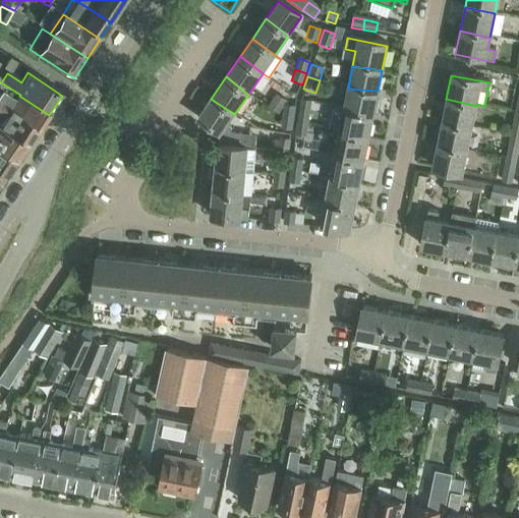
[(348,89),(343,109),(372,115),(378,91),(348,89)]
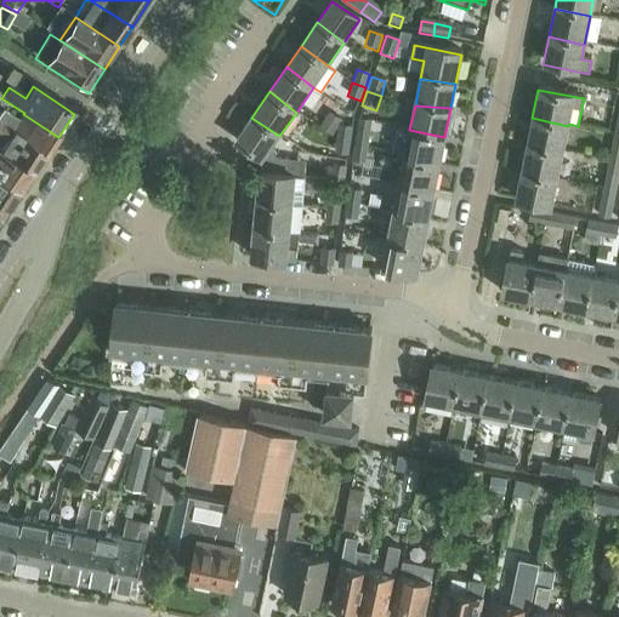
[(0,125),(46,155),(58,137),(23,114),(17,123),(1,112),(0,113),(0,125)]
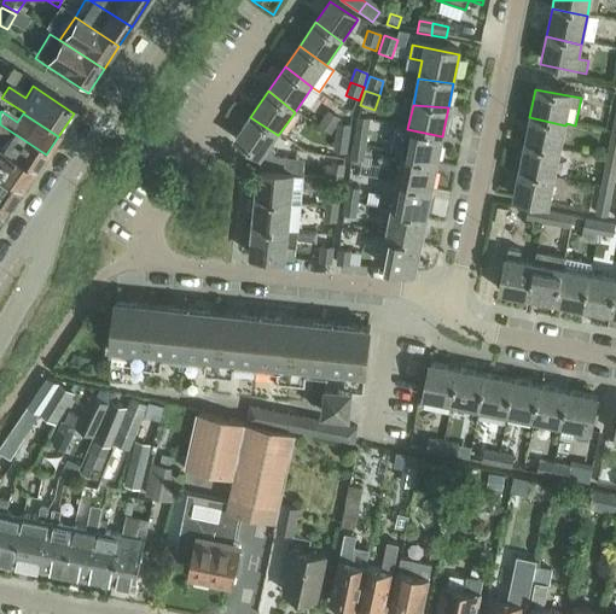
[(321,122),(317,128),(327,136),(336,124),(338,122),(327,113),(321,122)]
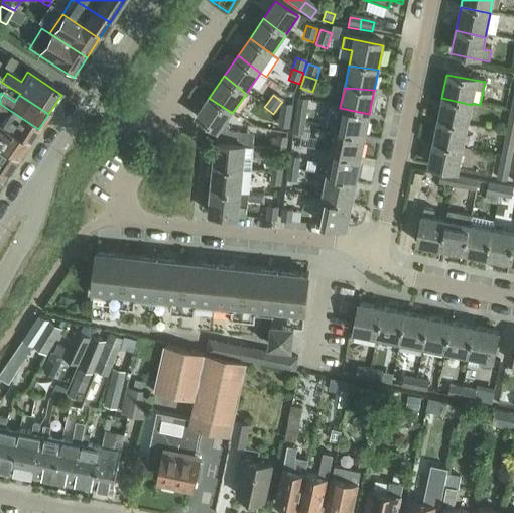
[(216,132),(215,143),(238,145),(239,134),(228,133),(228,128),(224,125),(232,113),(209,98),(196,118),(216,132)]
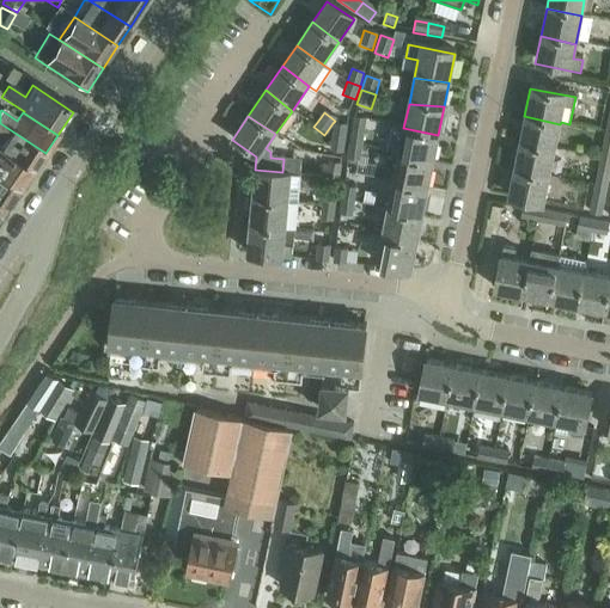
[(524,116),(519,143),(555,152),(560,124),(524,116)]
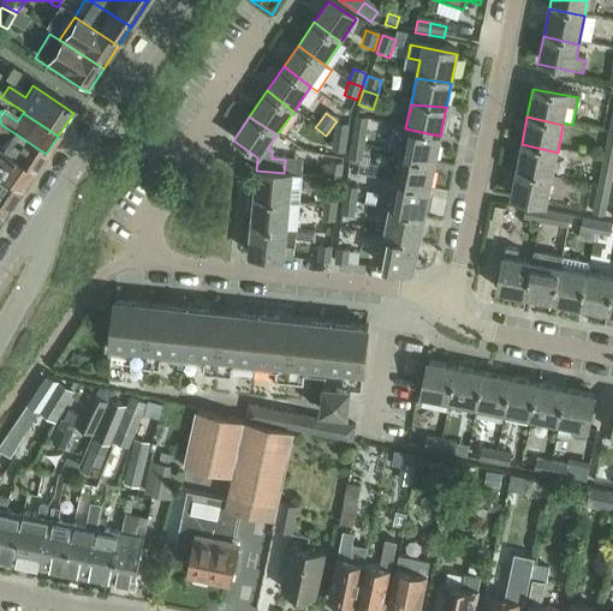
[(353,119),(350,148),(363,150),(368,121),(353,119)]
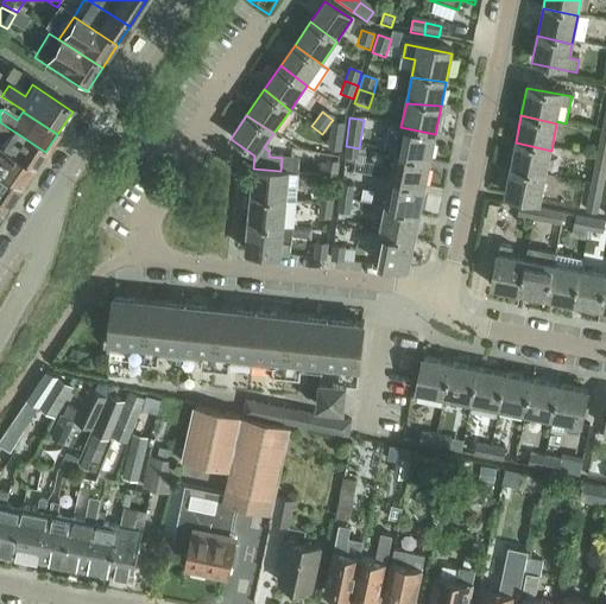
[(0,137),(5,140),(0,147),(0,151),(32,172),(45,152),(0,122),(0,137)]
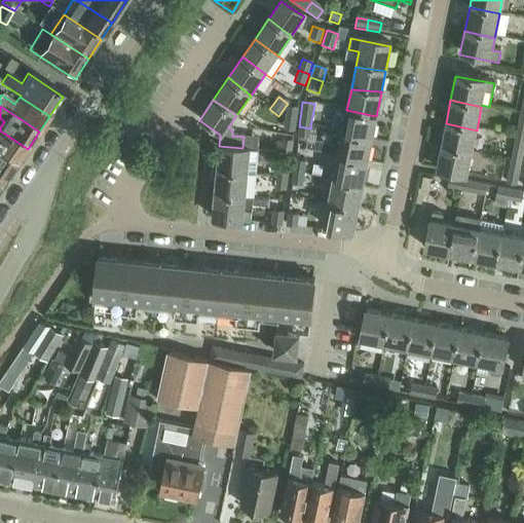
[(286,106),(284,119),(296,121),(298,108),(286,106)]
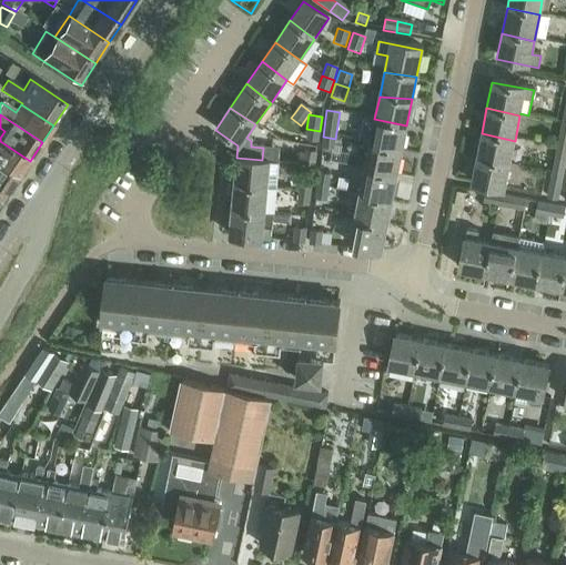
[(359,143),(370,145),(401,151),(406,125),(374,119),(363,118),(359,143)]
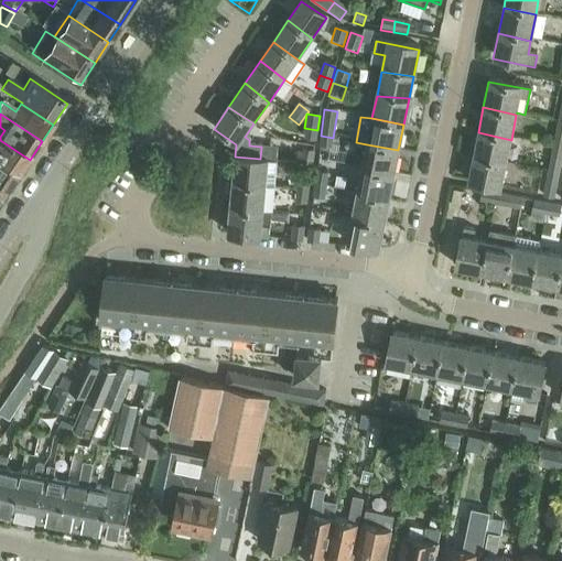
[(315,143),(317,130),(304,128),(303,141),(315,143)]
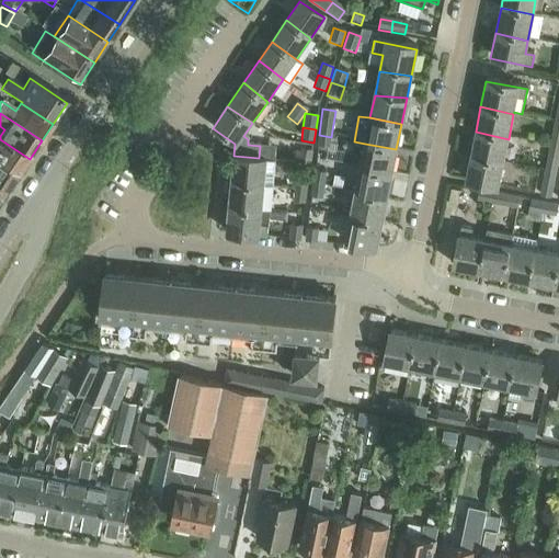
[(476,132),(470,157),(500,163),(503,163),(509,139),(476,132)]
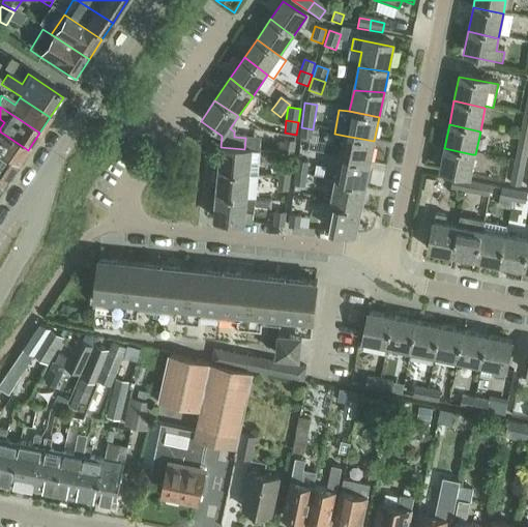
[(299,140),(311,142),(313,129),(301,127),(299,140)]
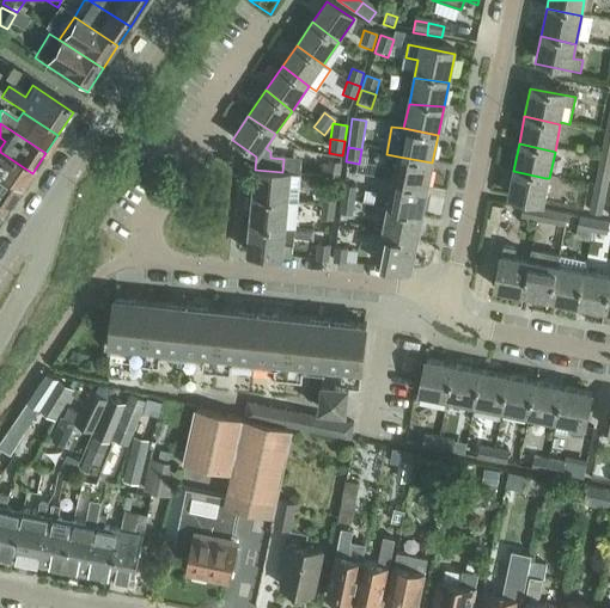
[(609,148),(602,147),(599,159),(609,160),(609,148)]
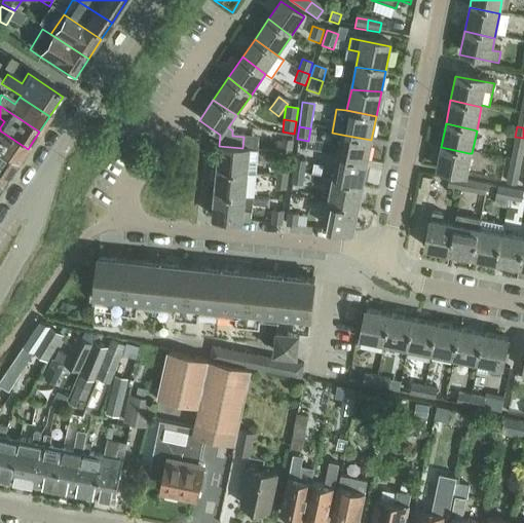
[(0,154),(16,165),(28,149),(0,131),(0,154)]
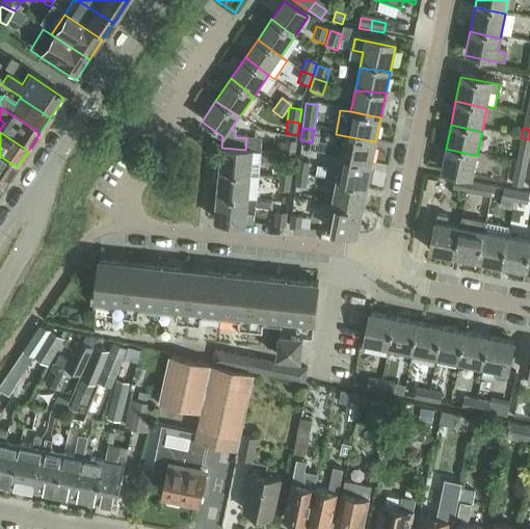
[(346,136),(340,164),(370,168),(375,141),(346,136)]
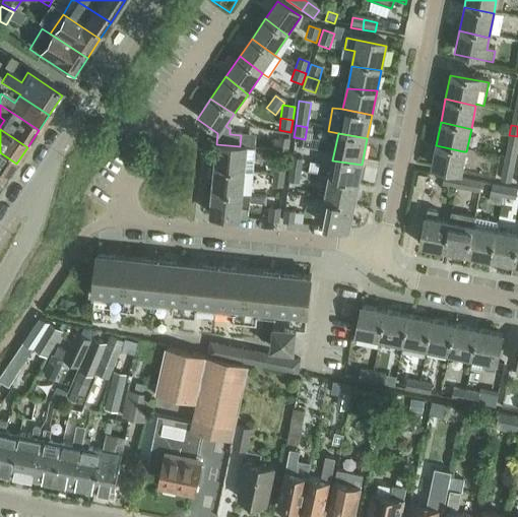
[(517,136),(509,135),(506,146),(517,148),(517,146),(517,136)]
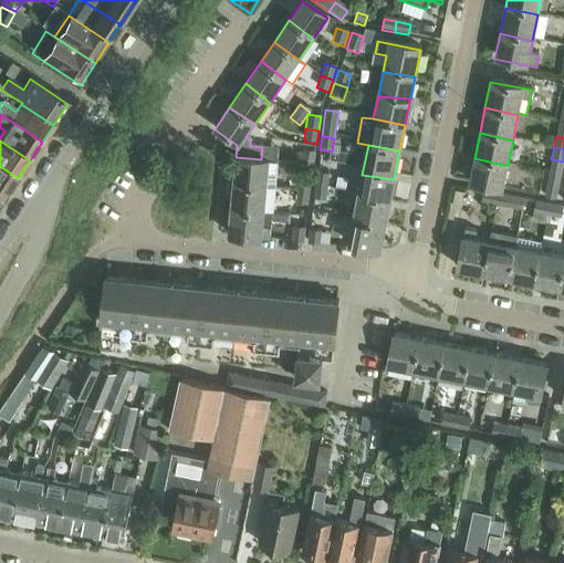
[(302,150),(300,166),(313,168),(315,153),(302,150)]
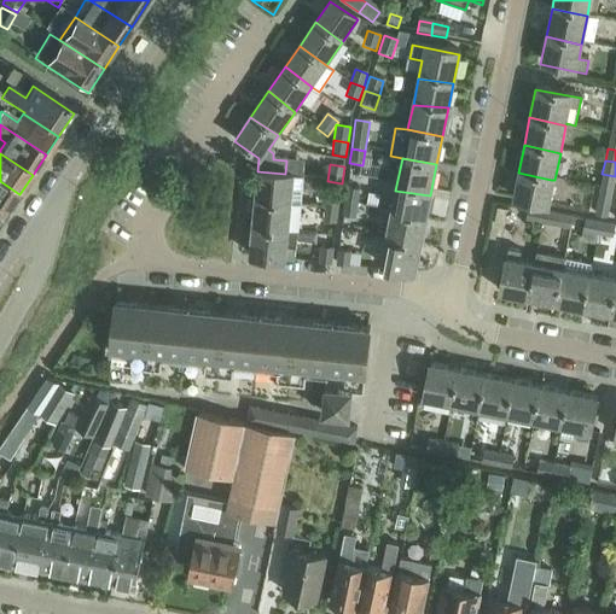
[(257,173),(255,202),(291,205),(294,177),(285,176),(257,173)]
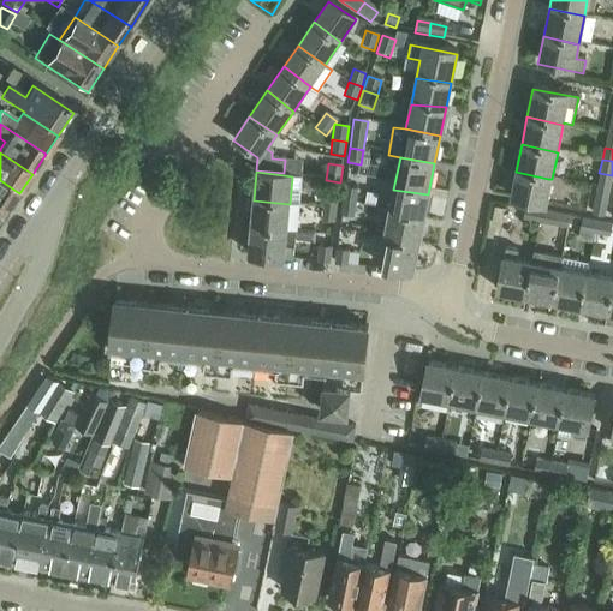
[(516,172),(510,201),(546,208),(552,179),(548,179),(516,172)]
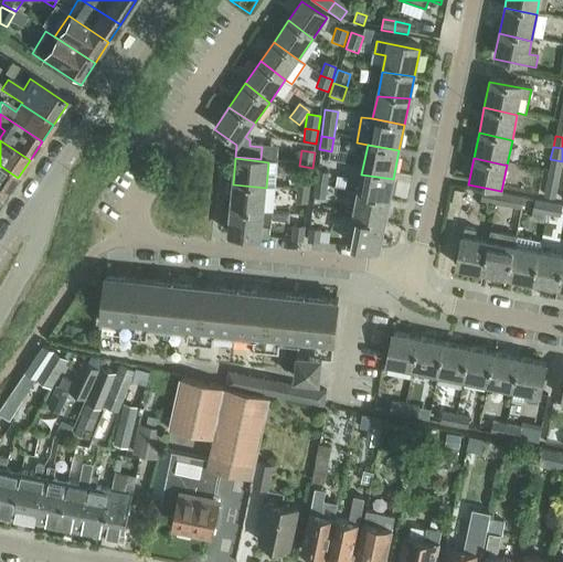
[(550,159),(548,171),(560,173),(562,161),(550,159)]
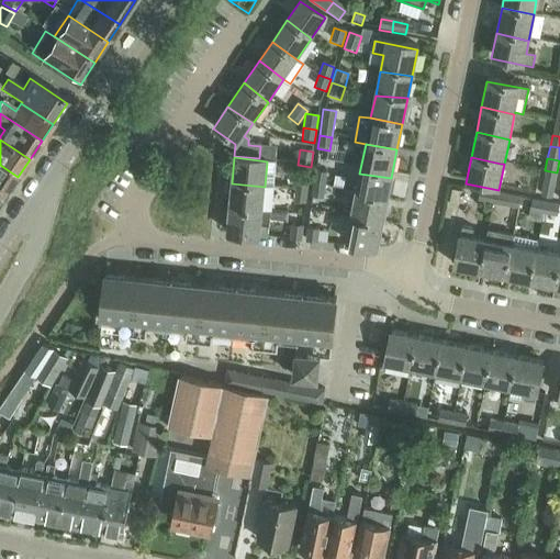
[(0,192),(4,196),(18,177),(0,165),(0,192)]
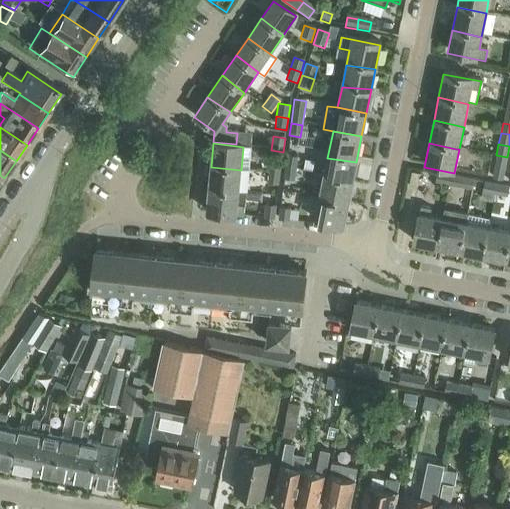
[(496,155),(494,167),(505,169),(507,157),(496,155)]
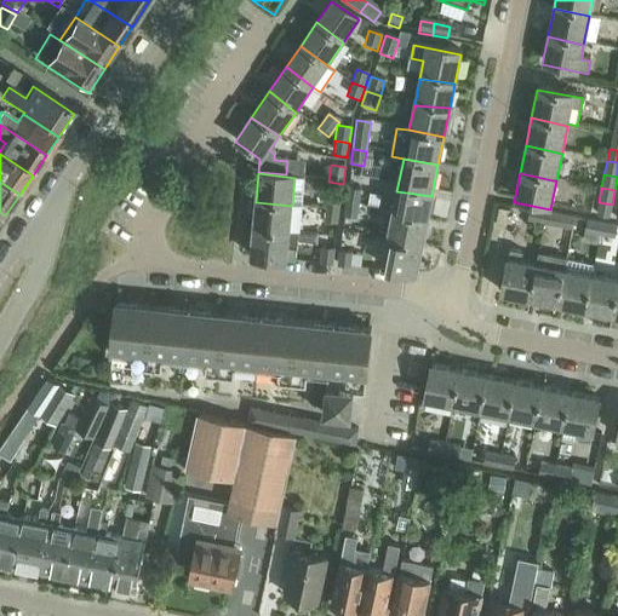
[(347,189),(344,205),(359,206),(360,191),(347,189)]
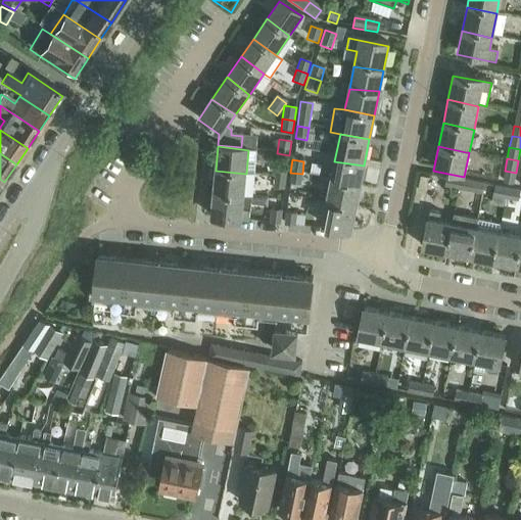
[(334,161),(330,185),(359,188),(364,166),(334,161)]
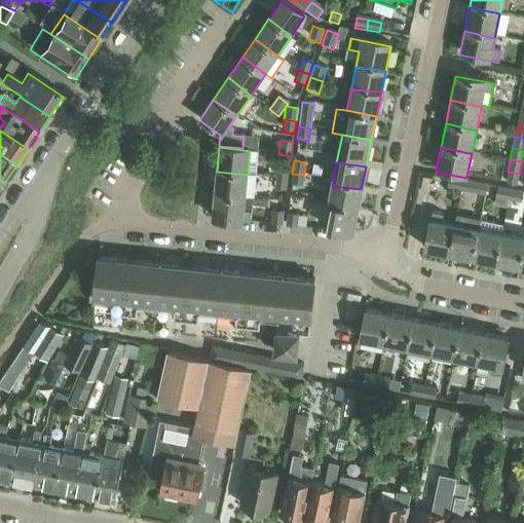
[(277,165),(276,178),(287,180),(289,166),(277,165)]
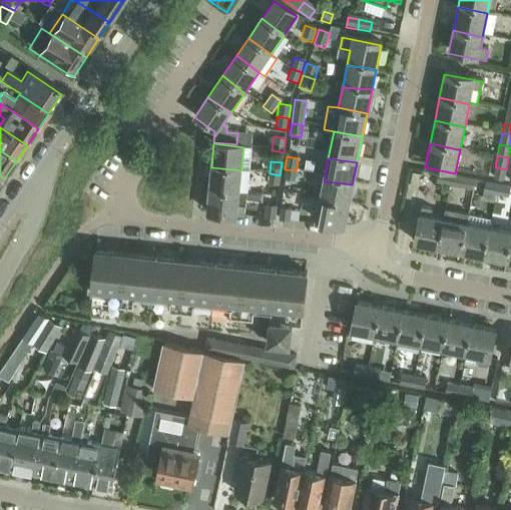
[(211,167),(208,193),(238,195),(239,193),(246,193),(248,170),(241,170),(211,167)]
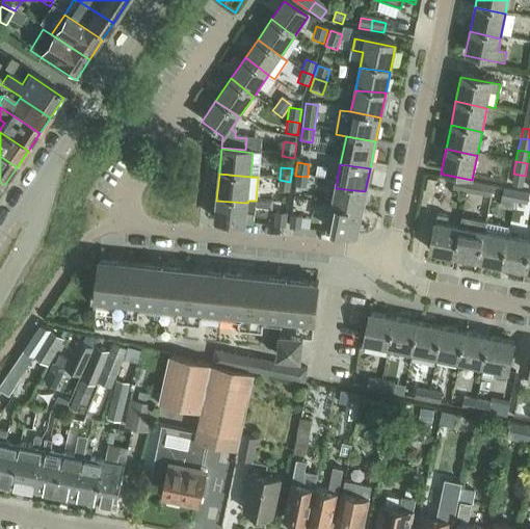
[(513,174),(510,186),(522,189),(525,176),(513,174)]
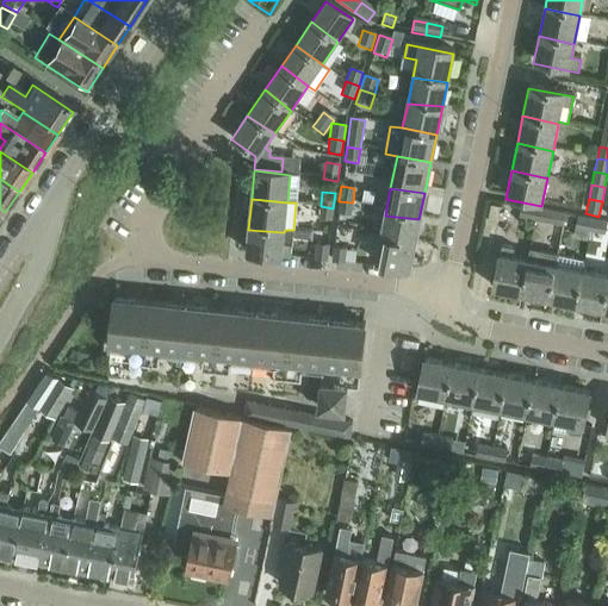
[(339,201),(337,216),(351,218),(353,202),(339,201)]
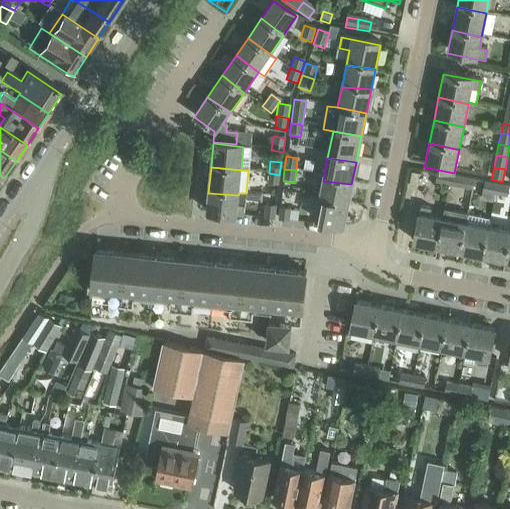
[(267,186),(278,187),(279,175),(269,173),(267,186)]
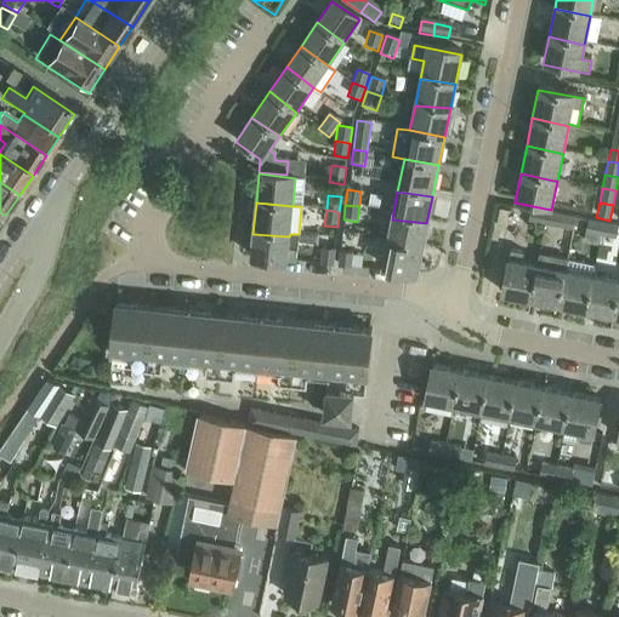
[(527,223),(544,227),(547,215),(529,211),(527,223)]
